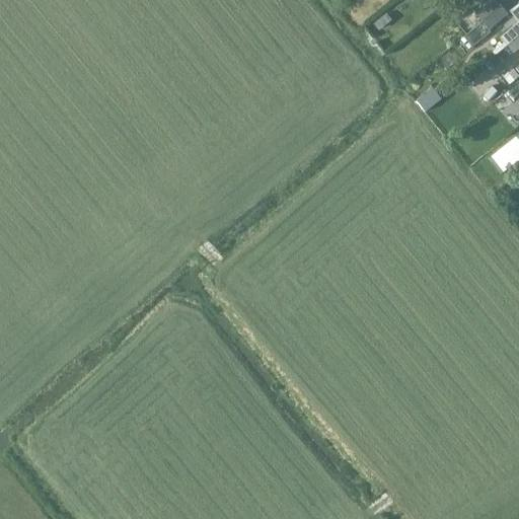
[(496,0),(488,0),(473,12),(482,21),(501,6),(496,0)]
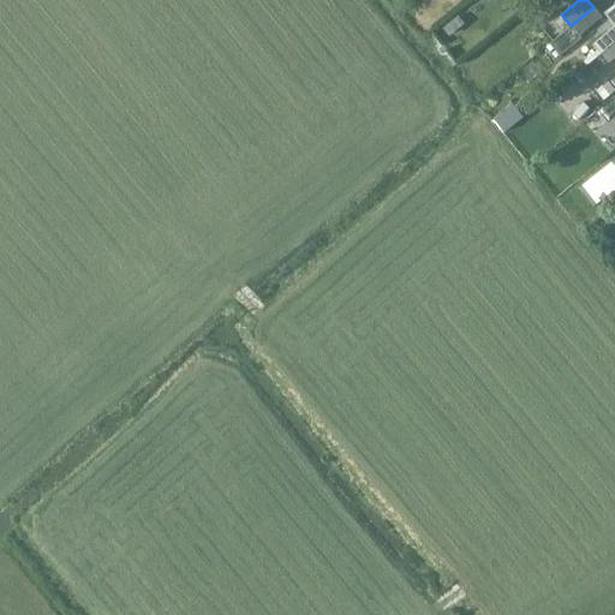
[(593,7),(571,25),(579,37),(603,18),(593,7)]
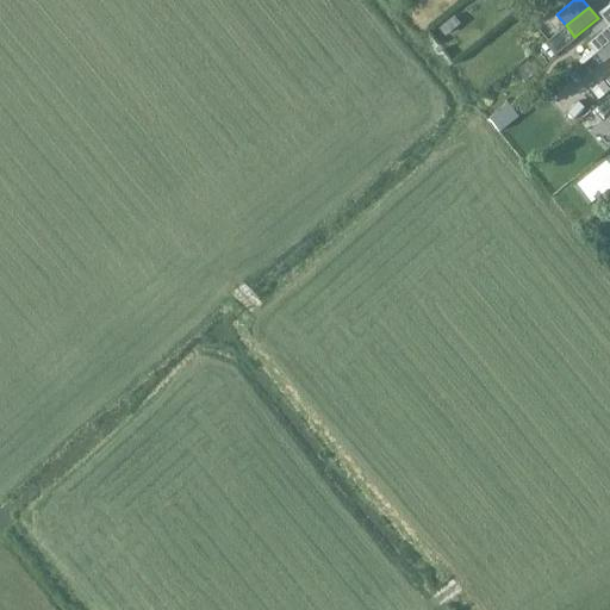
[(453,18),(439,30),(444,37),(459,25),(453,18)]
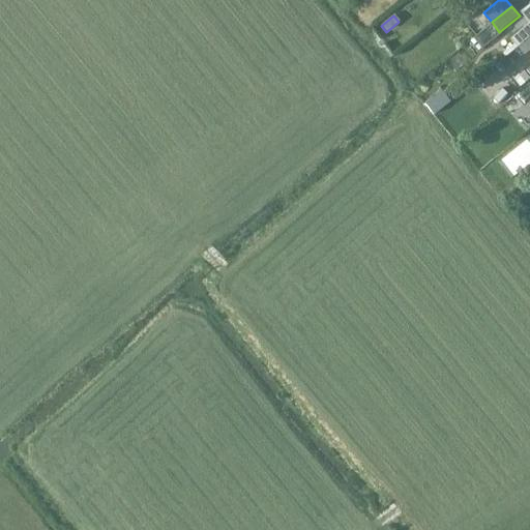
[(519,49),(529,38),(529,23),(511,39),(519,49)]
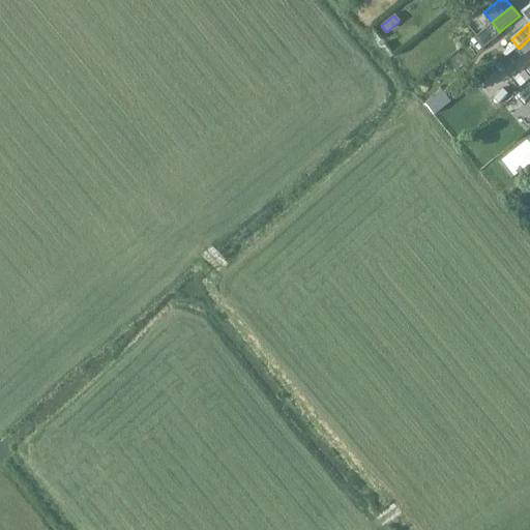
[(529,38),(519,49),(525,57),(529,53),(529,38)]
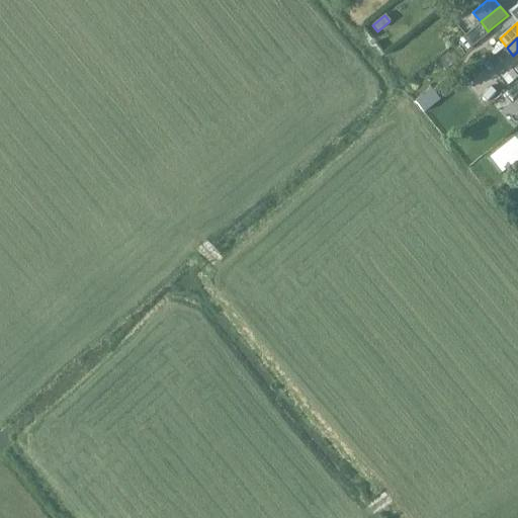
[(512,71),(502,78),(508,85),(517,77),(512,71)]
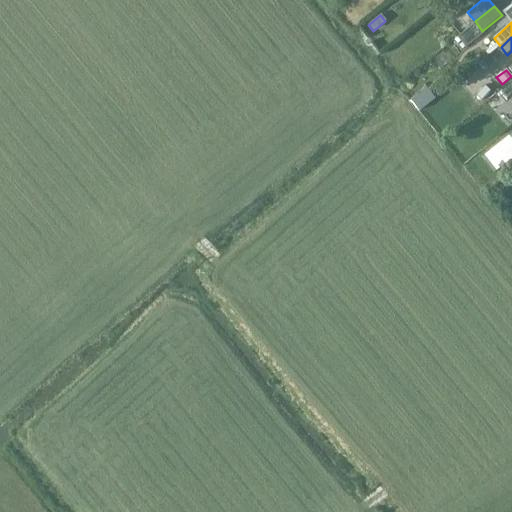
[(511,84),(486,103),(493,114),(511,100),(511,84)]
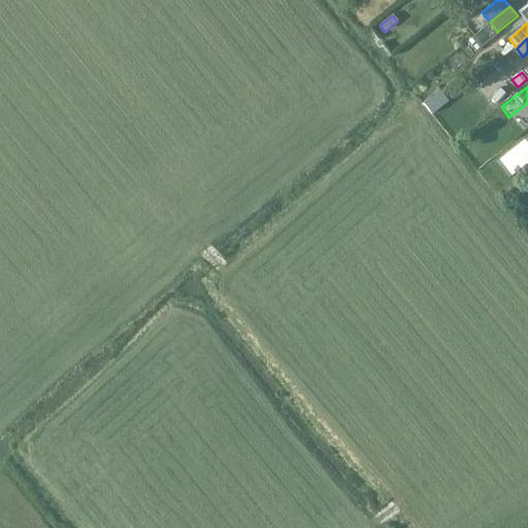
[(527,138),(497,163),(509,178),(527,164),(527,138)]
